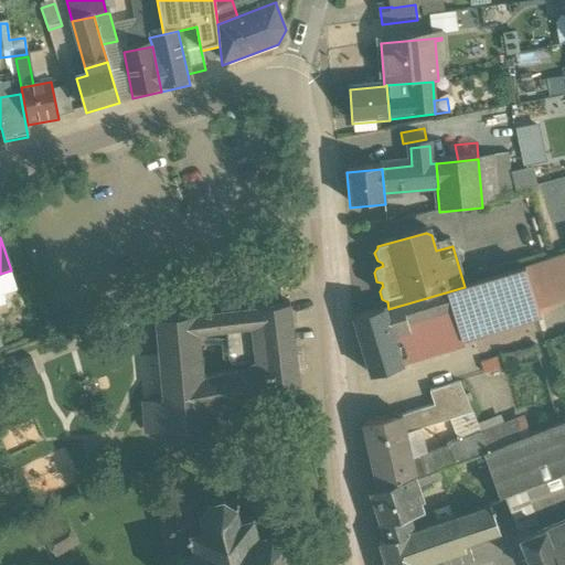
[(564,257),(524,270),(537,311),(564,302),(564,257)]
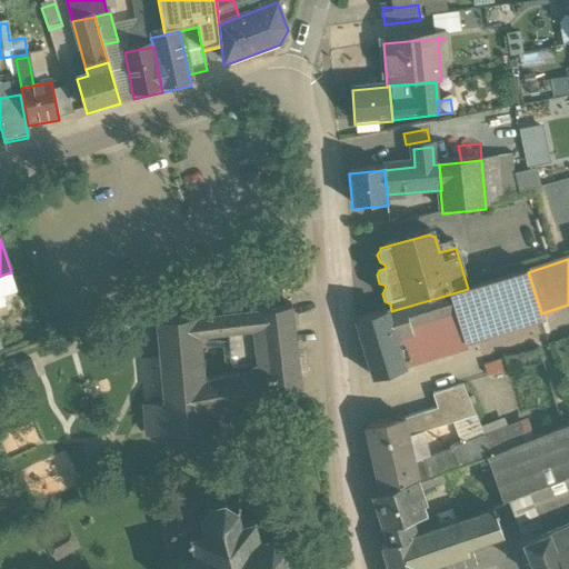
[(0,276),(0,309),(7,307),(5,298),(19,293),(11,272),(0,276)]
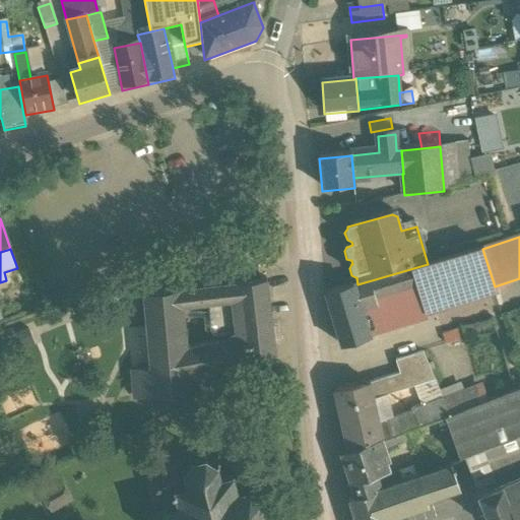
[(482,249),(411,270),(417,288),(426,317),(497,295),(495,286),(482,249)]
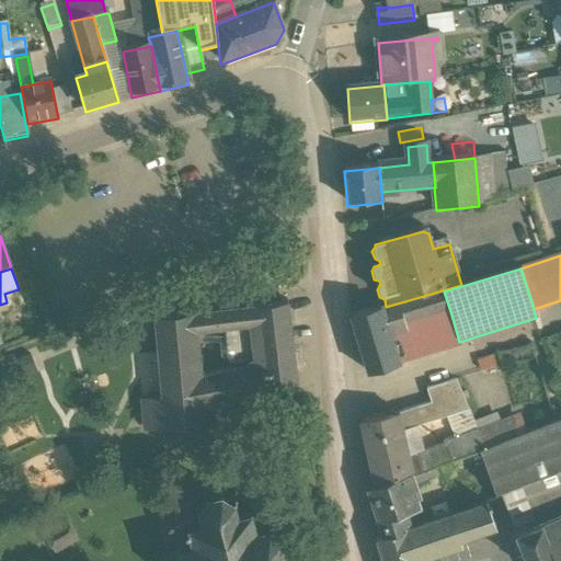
[(444,292),(398,305),(404,324),(450,311),(444,292)]
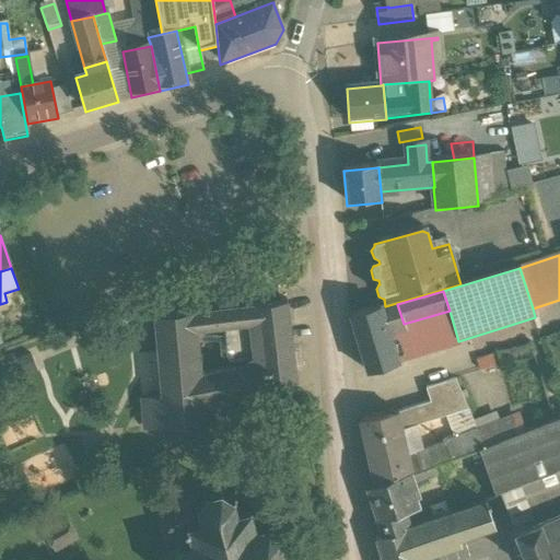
[(245,362),(246,369),(231,371),(234,398),(298,387),(291,340),(289,323),(287,303),(194,315),(197,334),(224,330),(229,364),(245,362)]
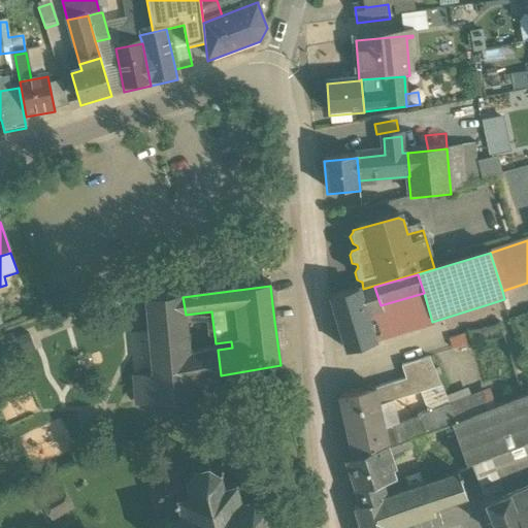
[(381,305),(374,287),(330,300),(338,327),(365,319),(383,312),(381,305)]
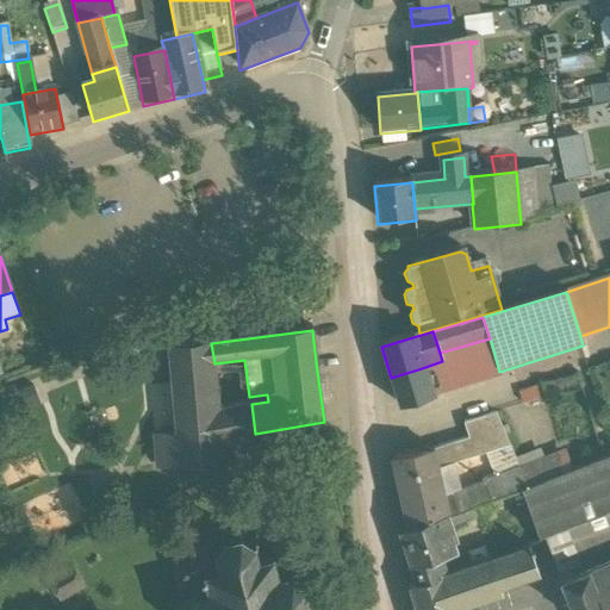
[(490,338),(440,353),(442,361),(452,393),(502,378),(499,372),(490,338)]
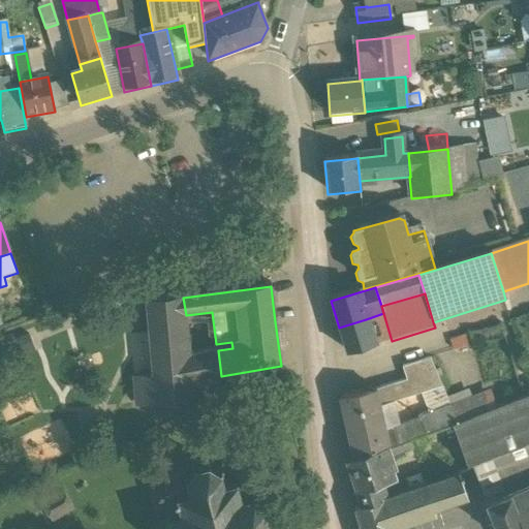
[(218,350),(190,355),(186,315),(183,298),(145,302),(151,376),(154,405),(205,401),(203,384),(223,382),(221,376),(218,350)]
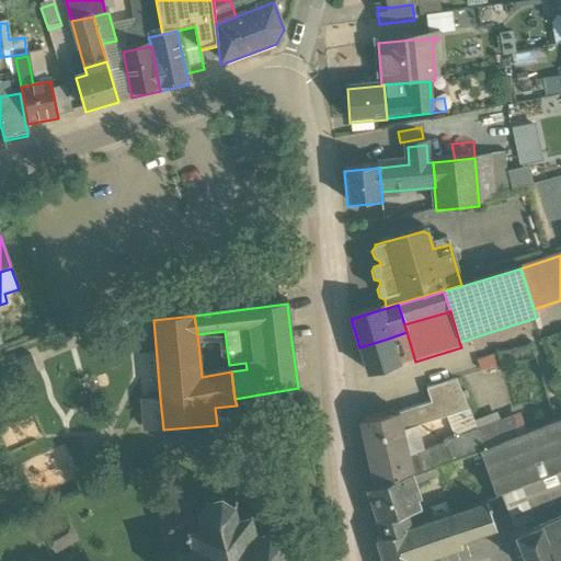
[(407,332),(388,339),(393,354),(397,368),(415,362),(407,332)]
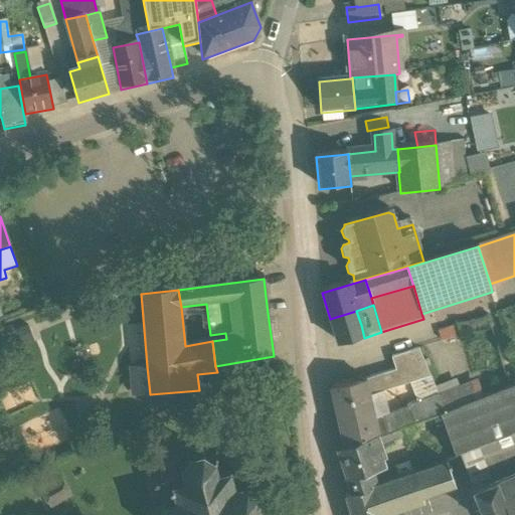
[(356,311),(330,319),(334,334),(361,325),(356,311)]
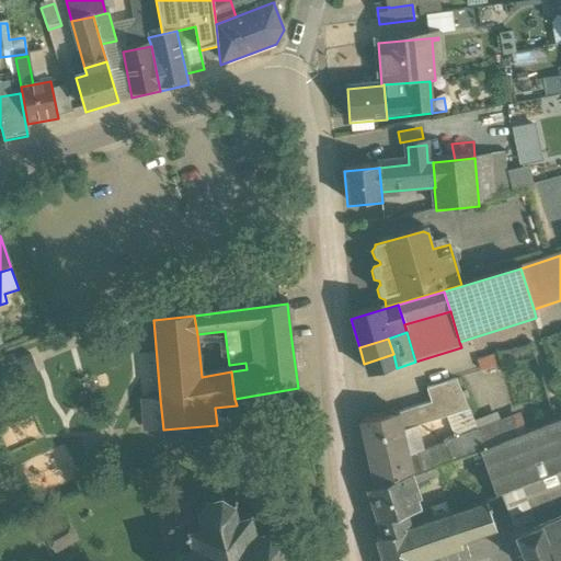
[(393,354),(364,364),(368,377),(397,368),(393,354)]
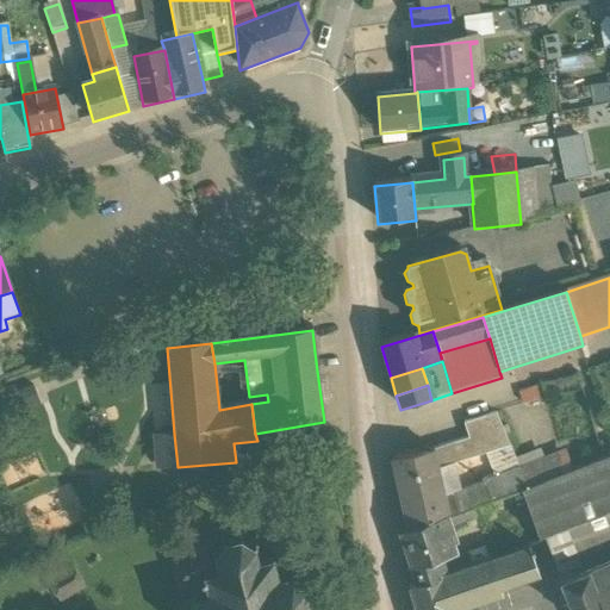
[(522,400),(524,408),(547,400),(542,387),(520,394),(522,400)]
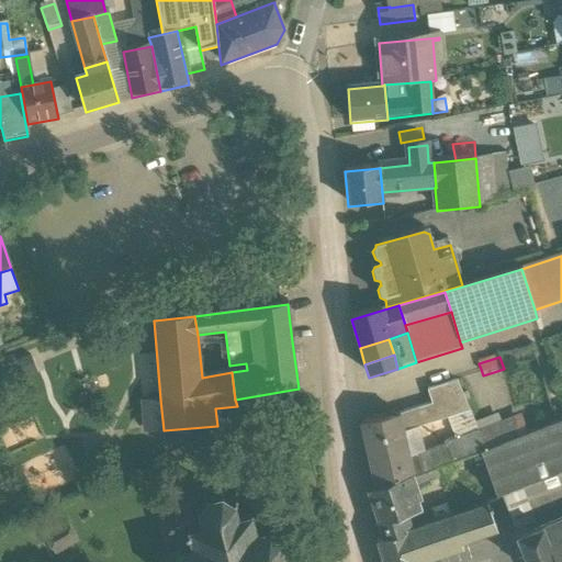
[(457,383),(427,393),(431,406),(462,396),(457,383)]
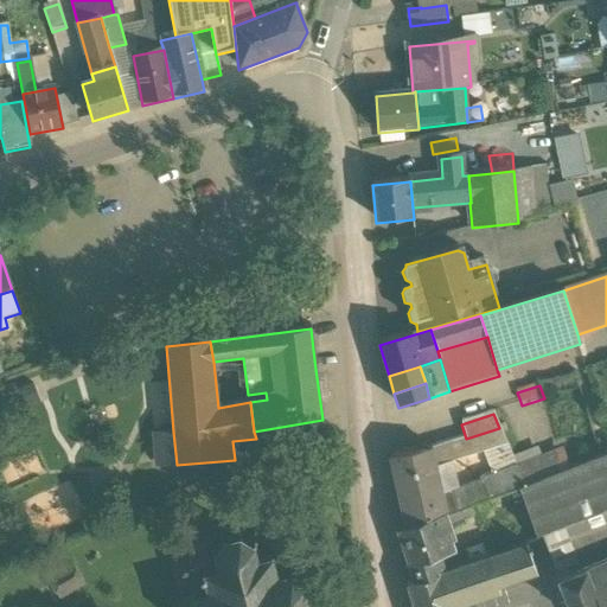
[(466,439),(436,448),(442,467),(506,446),(499,428),(466,439)]
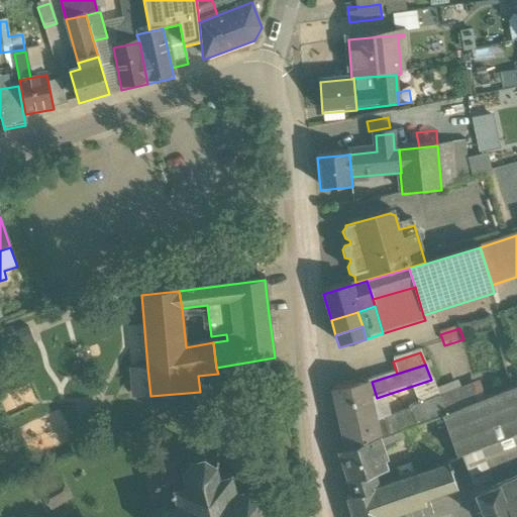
[(150,396),(147,368),(131,370),(134,399),(150,396)]
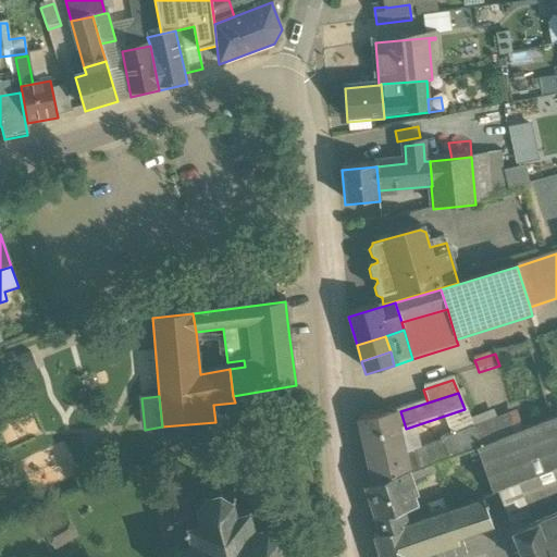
[(395,412),(358,421),(372,485),(408,471),(407,467),(395,412)]
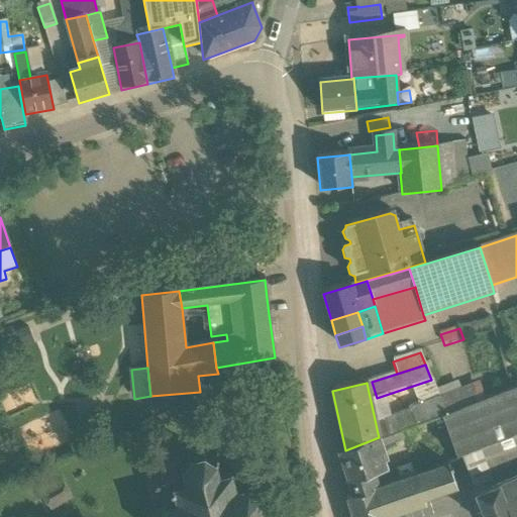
[(459,388),(447,393),(448,396),(455,411),(459,410),(467,407),(459,388)]
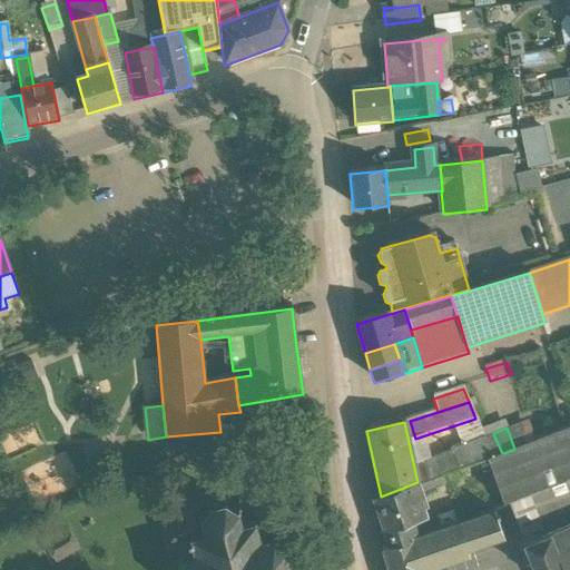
[(514,449),(507,452),(524,500),(569,482),(569,431),(569,428),(530,442),(518,448),(514,449)]
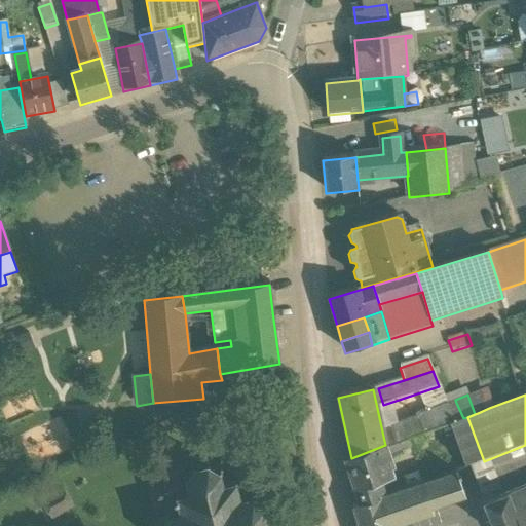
[(485,398),(474,402),(478,413),(489,408),(485,398)]
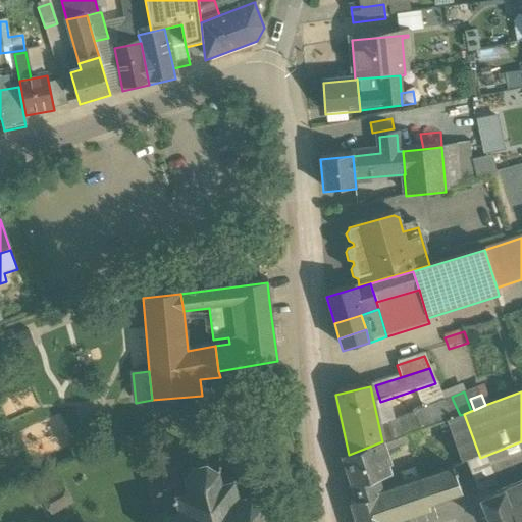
[(453,400),(445,403),(451,419),(460,415),(453,400)]
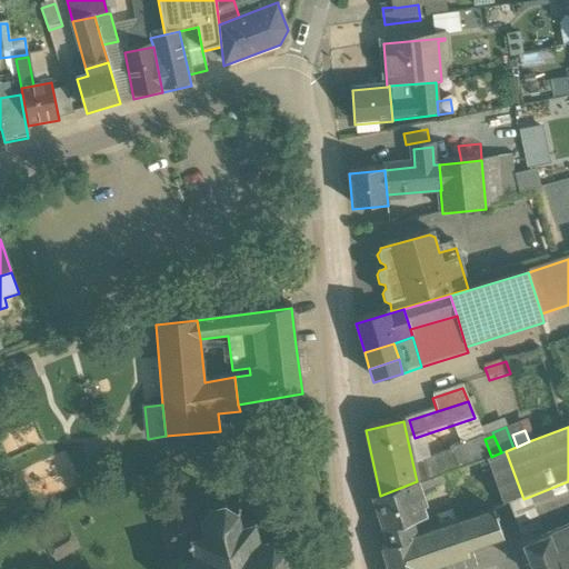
[(451,452),(418,466),(421,476),(425,483),(475,463),(491,457),(485,439),(483,438),(451,450),(451,452)]
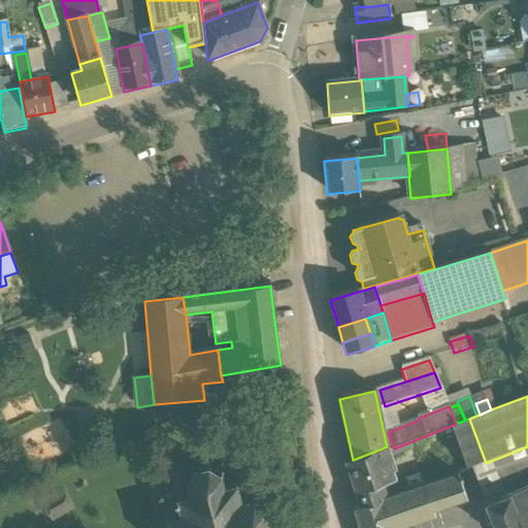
[(386,449),(345,463),(355,495),(382,486),(395,482),(392,473),(394,472),(386,449)]
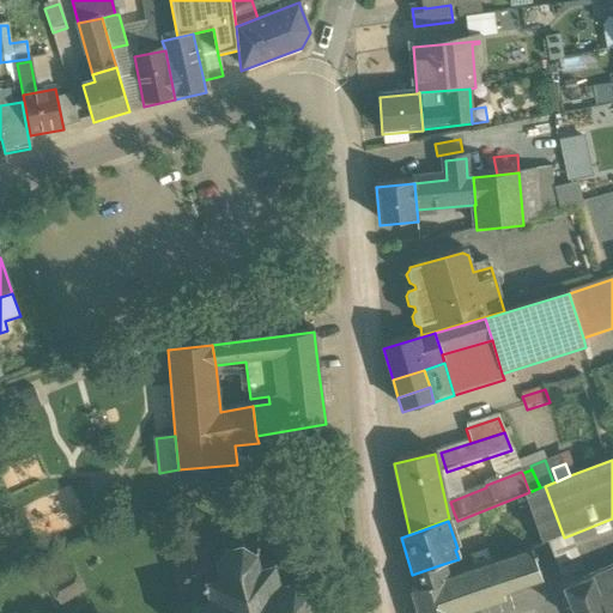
[(292,580),(280,582),(275,565),(278,562),(274,559),(273,563),(259,565),(256,552),(260,552),(259,547),(253,550),(244,544),(246,540),(240,539),(240,544),(228,547),(225,544),(222,546),(223,551),(214,559),(212,548),(194,552),(195,558),(174,563),(180,589),(186,587),(194,600),(193,602),(195,606),(190,612),(308,612),(313,607),(317,607),(317,604),(314,602),(310,590),(314,587),(311,583),(308,588),(297,580),(298,575),(293,575),(292,580)]
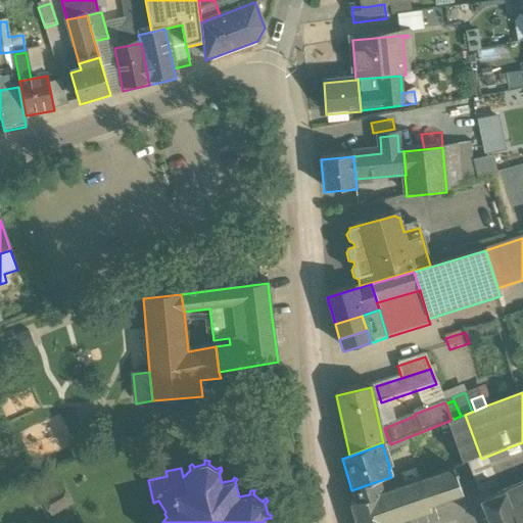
[(357,504),(350,506),(355,522),(386,522),(458,495),(460,491),(452,472),(422,483),(421,482),(383,494),(357,504)]
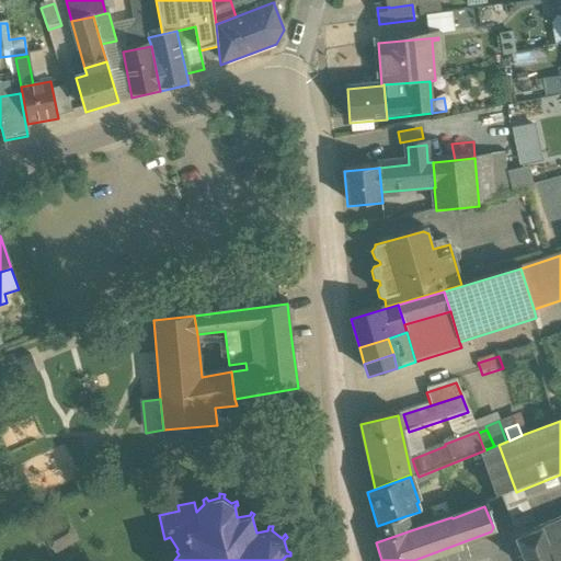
[(560,560),(560,515),(516,536),(525,560),(560,560)]
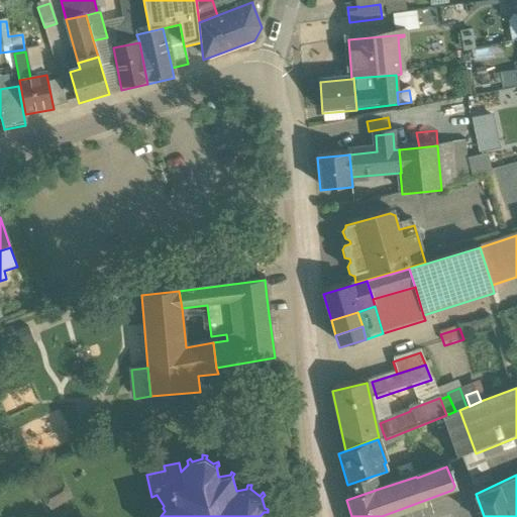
[(374,476),(347,485),(352,498),(379,489),(374,476)]
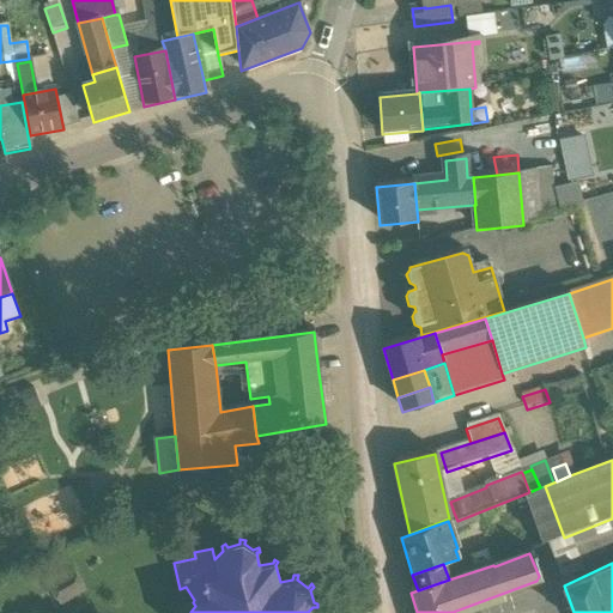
[(71,575),(47,592),(58,607),(82,590),(71,575)]
